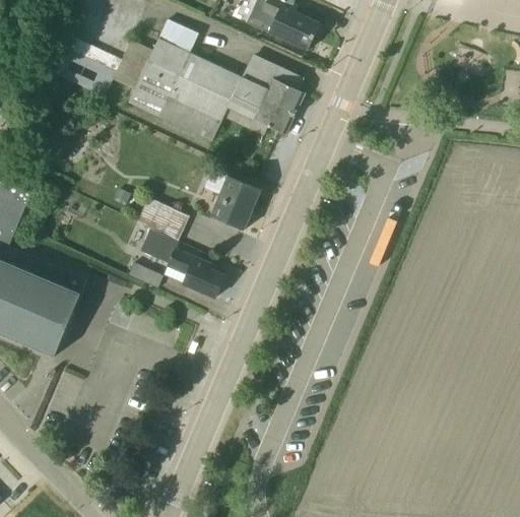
[(265,0),(261,9),(275,15),(268,31),(309,50),(322,21),(291,8),(296,0),(265,0)]
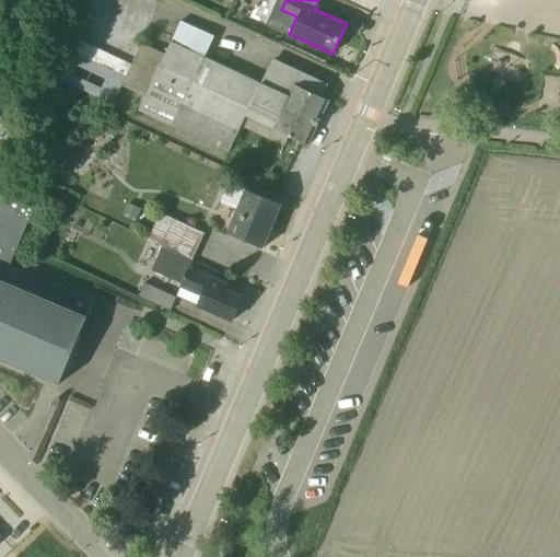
[(212,34),(178,19),(165,49),(142,39),(131,65),(69,37),(51,76),(114,103),(121,84),(144,94),(138,108),(230,150),(241,127),(278,143),(283,131),(308,142),(328,99),(321,95),(326,82),(267,56),(256,80),(202,56),(212,34)]
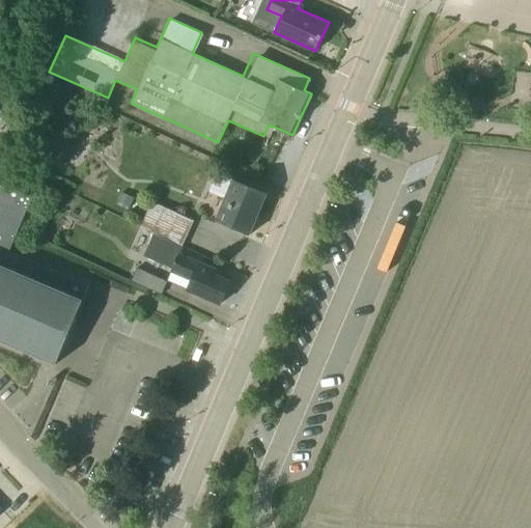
[(290,187),(307,142),(281,133),(264,177),(290,187)]
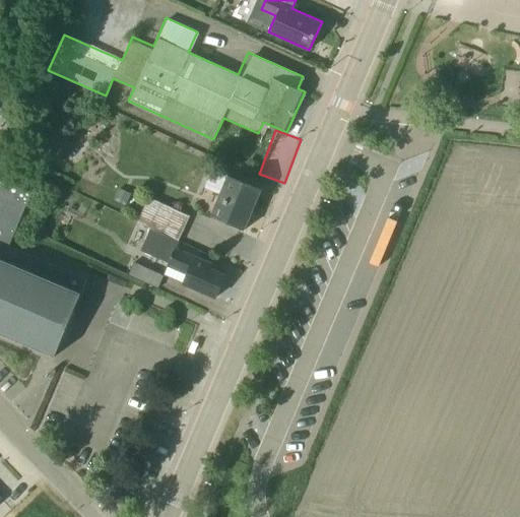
[(242,230),(260,189),(211,167),(202,186),(220,194),(210,216),(242,230)]
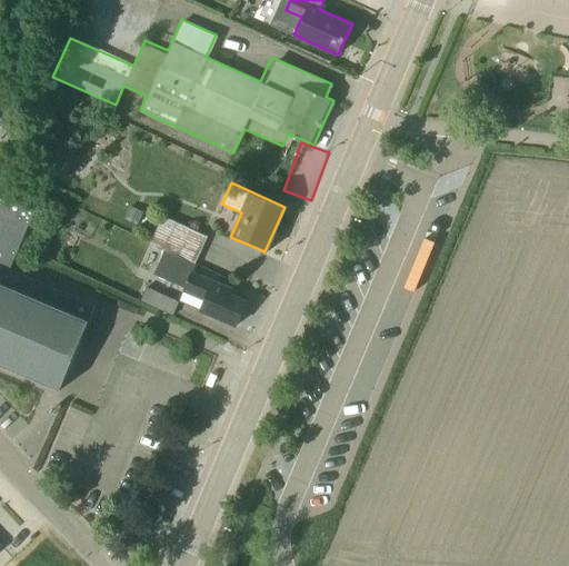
[(0,364),(59,388),(72,357),(93,305),(8,268),(35,205),(0,190),(0,364)]
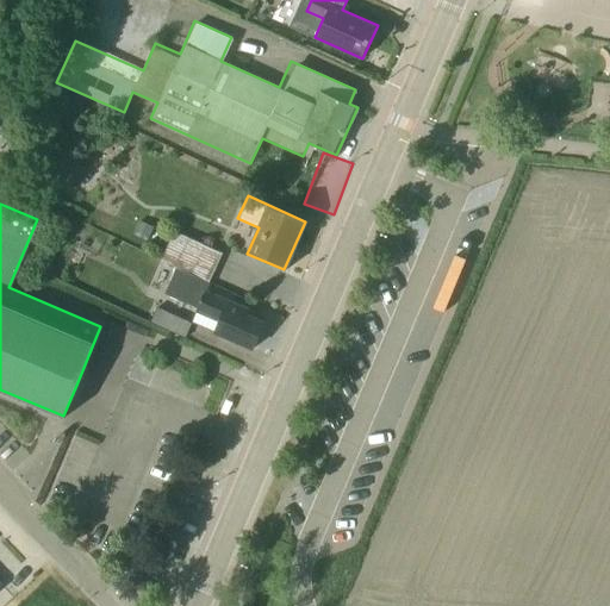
[(176,267),(210,282),(222,252),(174,231),(161,261),(176,267)]
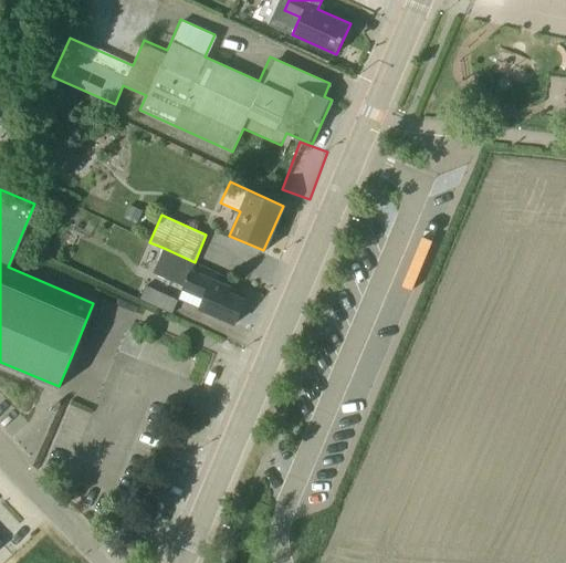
[(201,299),(198,309),(233,324),(244,299),(228,291),(229,288),(190,271),(195,262),(164,248),(153,273),(180,285),(179,289),(201,299)]
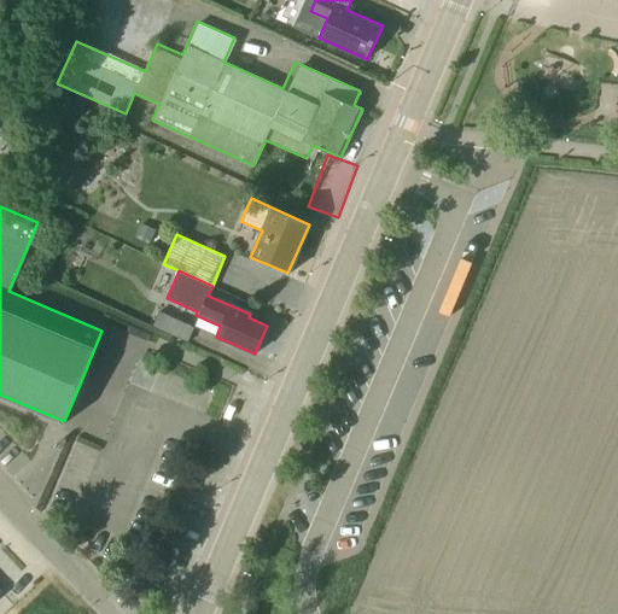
[(193,321),(165,309),(158,327),(186,339),(193,321)]
